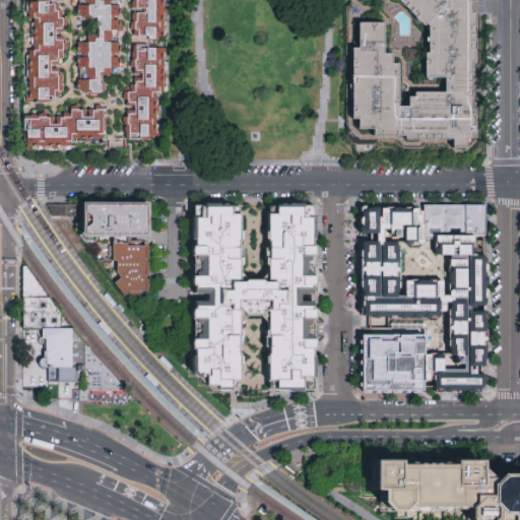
[(21,0),(161,0),(161,149),(21,148),(21,0)]
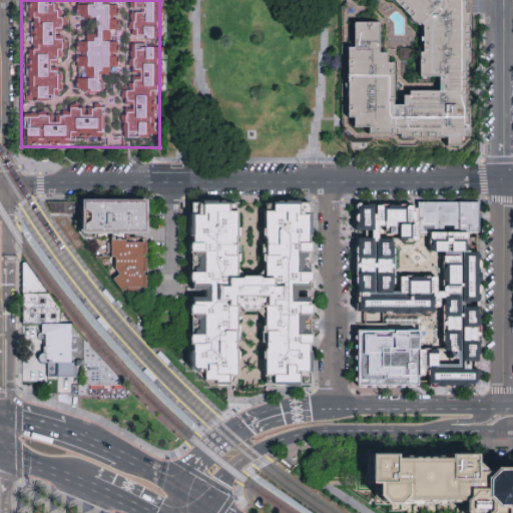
[(465,0),(464,135),(459,135),(459,146),(447,146),(446,138),(372,138),(366,143),(352,143),(343,137),(344,46),(350,46),(350,21),(378,21),(378,50),(385,50),(385,60),(392,60),(392,105),(399,105),(400,95),(406,94),(406,89),(438,89),(439,75),(416,75),(416,26),(390,0),(465,0)]
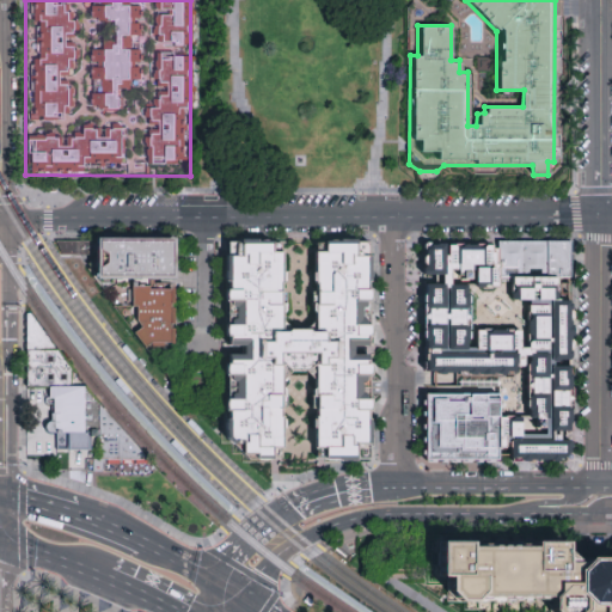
[(96,238),(173,239),(173,280),(96,279),(96,238)]
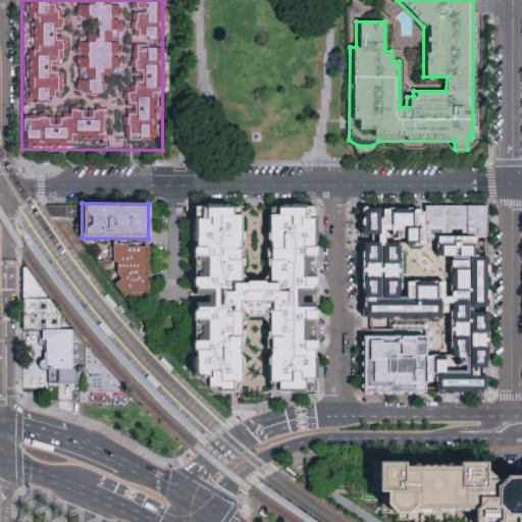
[(47,207),(77,207),(77,216),(54,217),(47,207)]
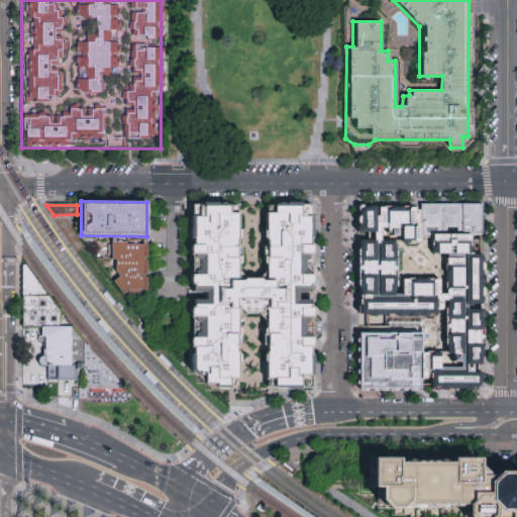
[(241,278),(241,205),(192,205),(192,373),(211,394),(240,394),(240,318),(270,318),(270,391),(314,391),(314,206),(268,206),(268,278),(241,278)]
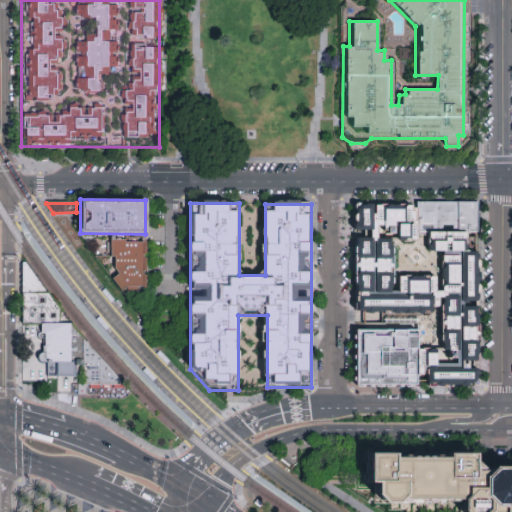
[(353,203),(353,231),(366,231),(367,239),(354,239),(354,313),(432,313),(432,308),(440,308),(441,346),(418,348),(419,375),(425,375),(425,384),(479,384),(479,369),(469,369),(468,360),(478,360),(477,227),(427,228),(427,204),(353,203)]
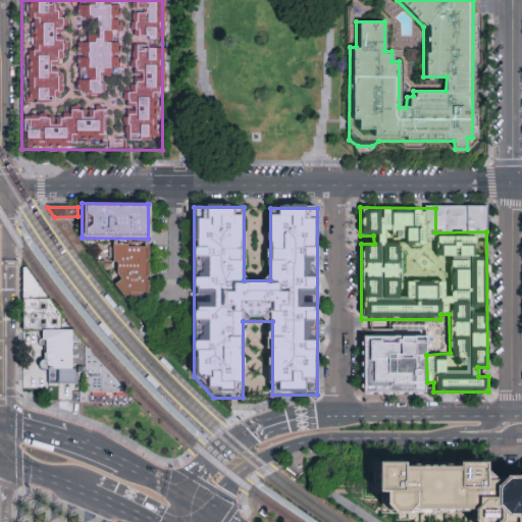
[(486,231),(435,232),(435,208),(486,207),(486,231)]
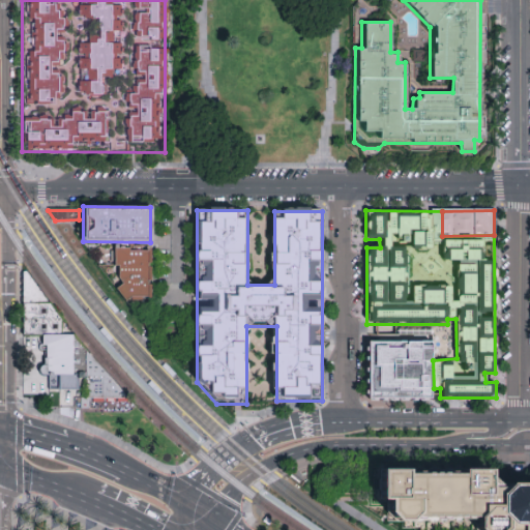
[(112,248),(128,248),(128,252),(149,252),(149,263),(147,263),(147,267),(149,267),(149,280),(146,280),(146,284),(149,284),(149,297),(141,297),(141,300),(131,300),(130,296),(125,301),(114,289),(121,283),(118,278),(118,266),(112,266),(112,248)]
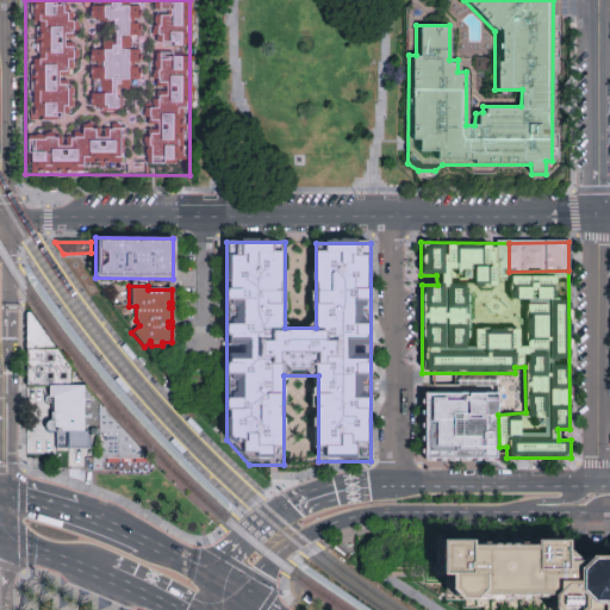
[(54,346),(57,352),(53,352),(29,352),(29,347),(27,315),(33,315),(53,343),(54,346)]
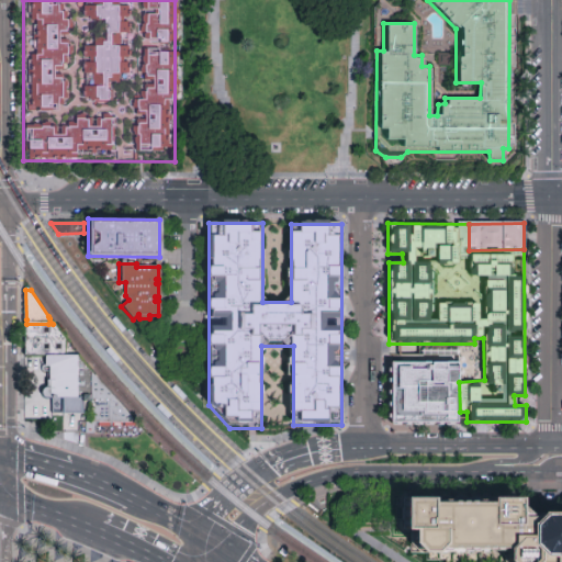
[(48,357),(27,358),(26,324),(48,324),(53,324),(67,341),(68,357),(48,357)]
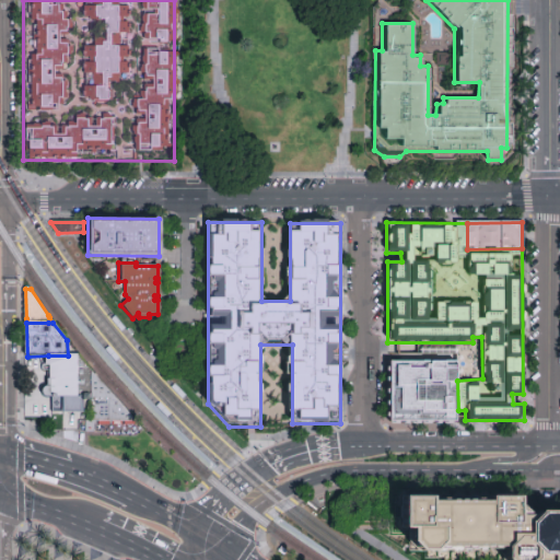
[(92,384),(91,400),(86,400),(85,410),(66,410),(66,398),(49,398),(49,384),(48,356),(68,356),(80,356),(93,372),(92,384)]
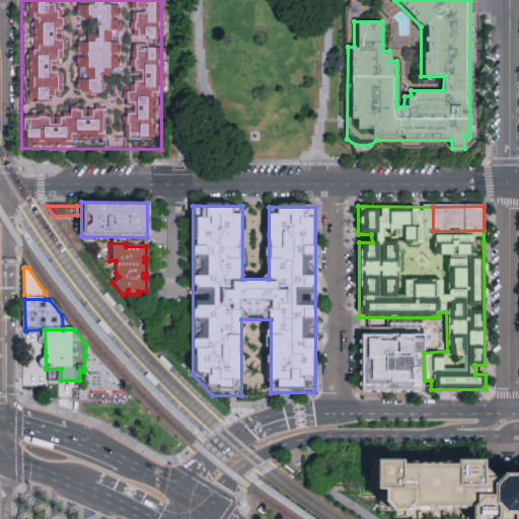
[(414,391),(364,392),(364,354),(364,337),(414,337),(424,337),(424,353),(425,380),(425,391),(414,391)]
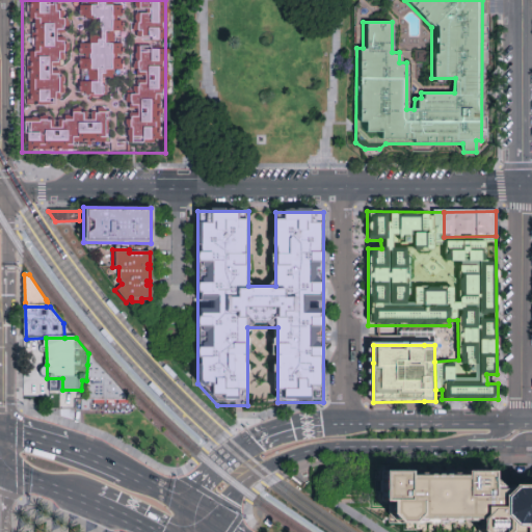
[(109,402),(87,402),(88,365),(88,353),(98,365),(109,377),(131,402),(109,402)]
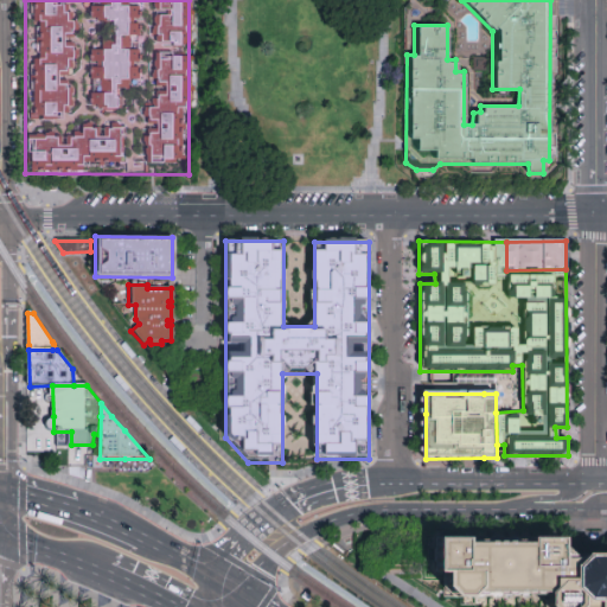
[(436,540),(465,540),(465,543),(529,544),(529,540),(560,540),(560,547),(572,560),(577,560),(582,556),(604,555),(606,560),(606,606),(548,606),(547,606),(547,592),(473,592),(468,596),(454,596),(445,587),(446,572),(436,572),(436,540)]
